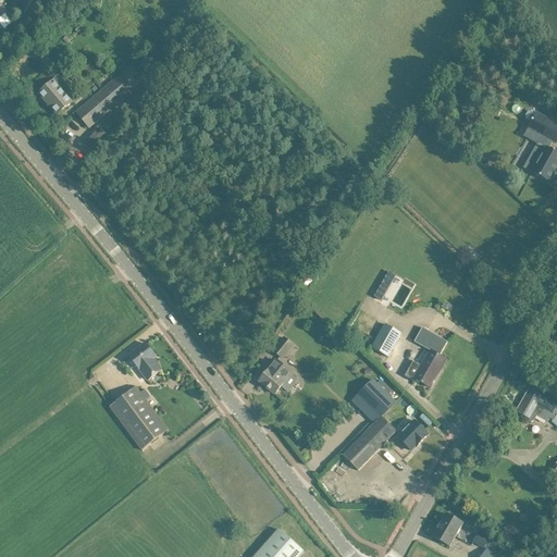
[(76,113),(89,128),(124,99),(122,97),(140,81),(130,67),(76,113)]
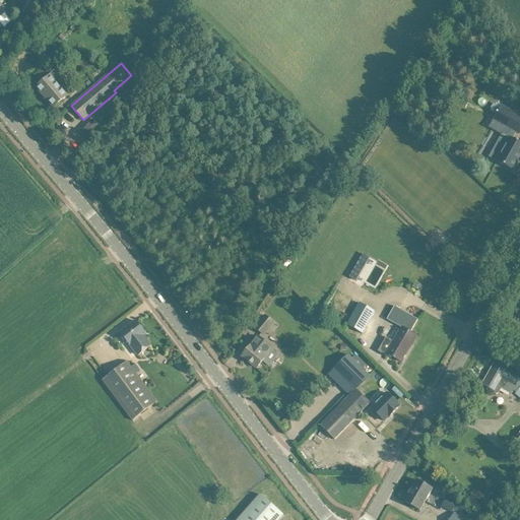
[(55,71),(36,87),(53,108),(72,92),(55,71)]
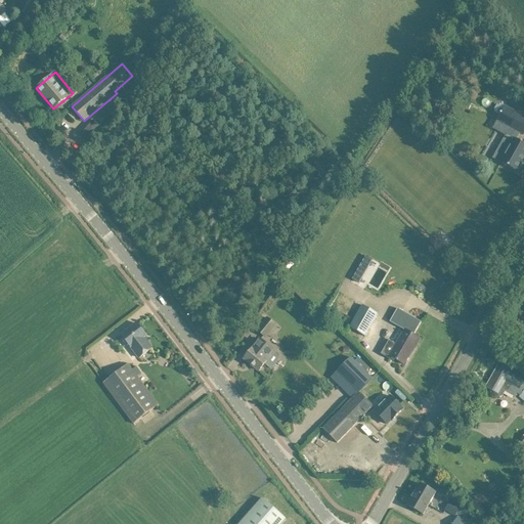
[(523,117),(505,106),(497,121),(523,136),(523,135),(523,117)]
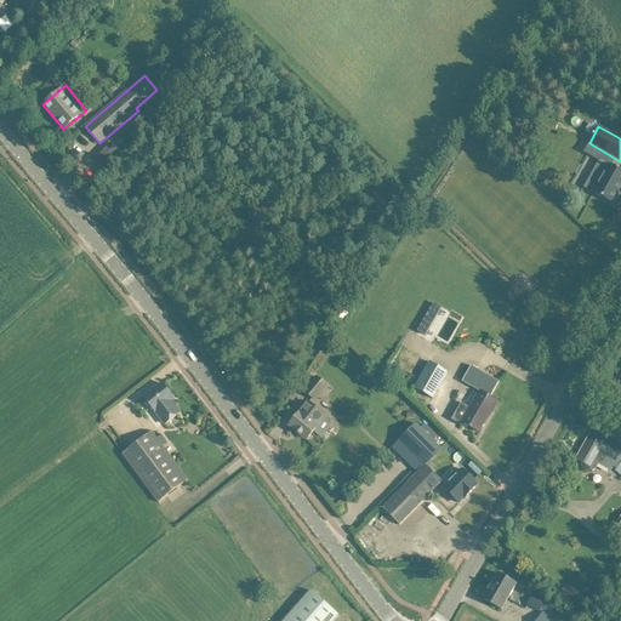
[(110,143),(97,158),(103,164),(117,149),(110,143)]
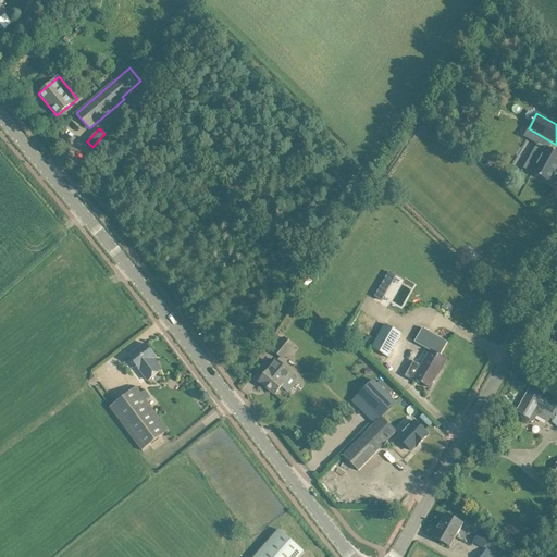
[(539,143),(524,169),(532,173),(548,183),(556,166),(556,152),(547,147),(547,148),(539,143)]
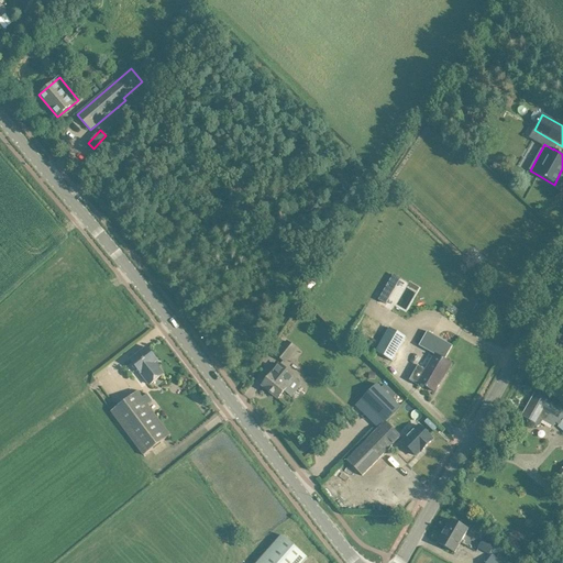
[(382,294),(378,300),(386,305),(389,298),(382,294)]
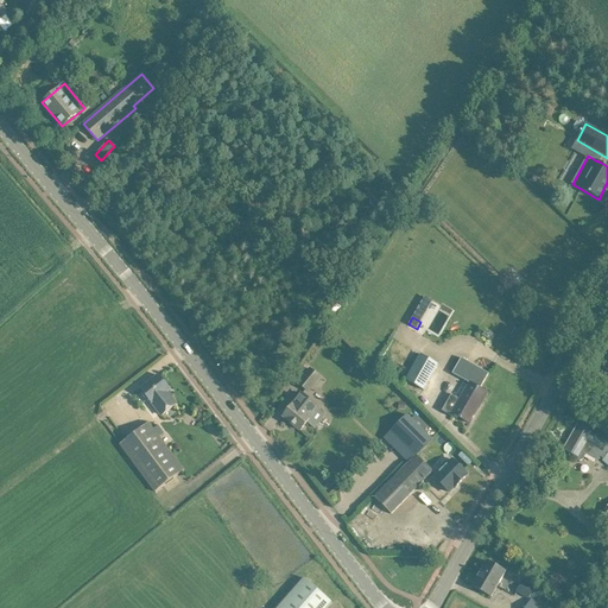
[(422,341),(425,334),(413,329),(410,335),(422,341)]
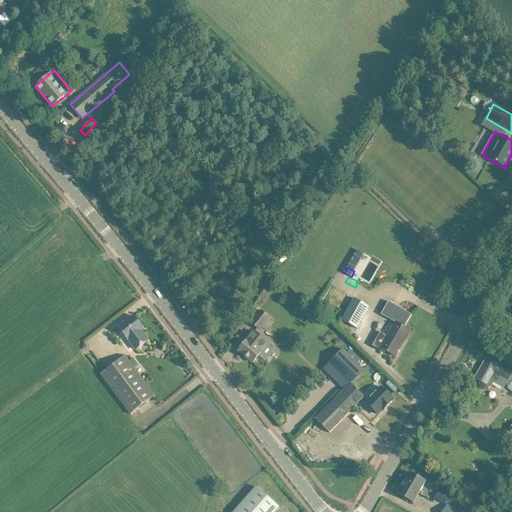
[(341,293),(345,297),(351,290),(347,287),(341,293)]
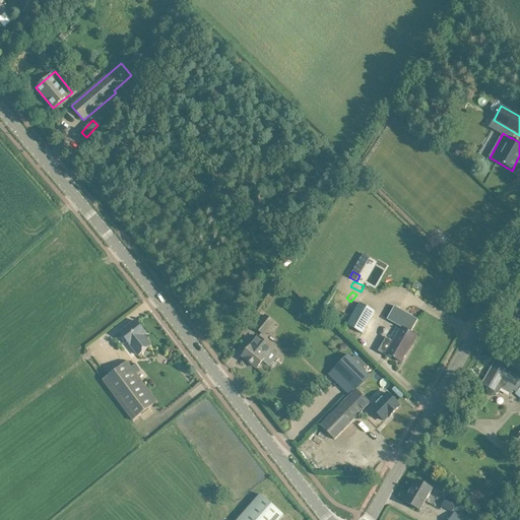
[(391,305),(393,300),(382,296),(381,301),(391,305)]
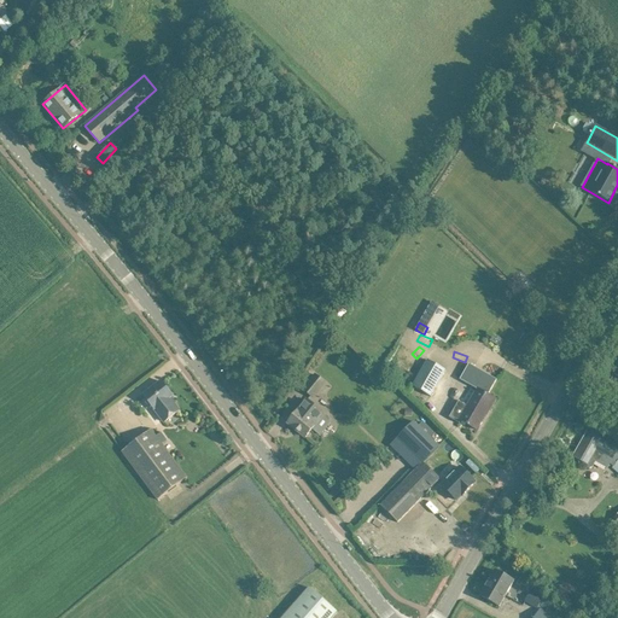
[(415,375),(420,368),(400,353),(394,360),(415,375)]
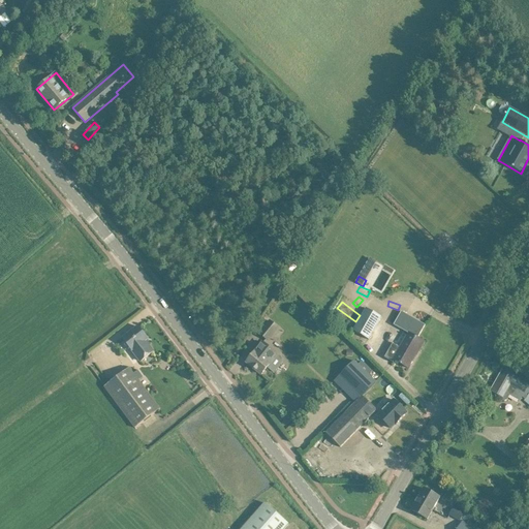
[(352,331),(368,339),(380,316),(365,308),(352,331)]
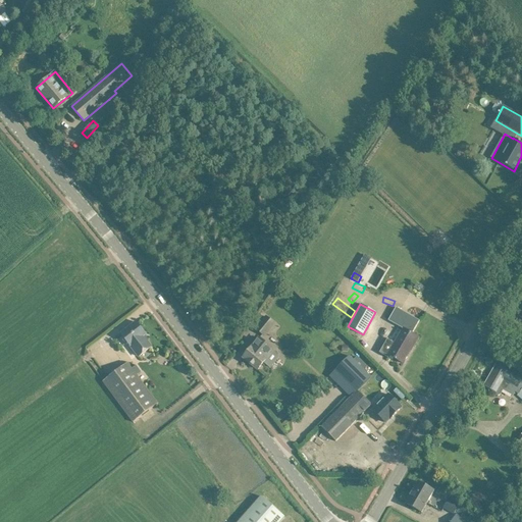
[(387,340),(379,353),(387,358),(388,355),(402,363),(410,350),(408,349),(411,345),(414,347),(419,337),(412,333),(419,321),(396,308),(388,321),(403,329),(395,344),(387,340)]
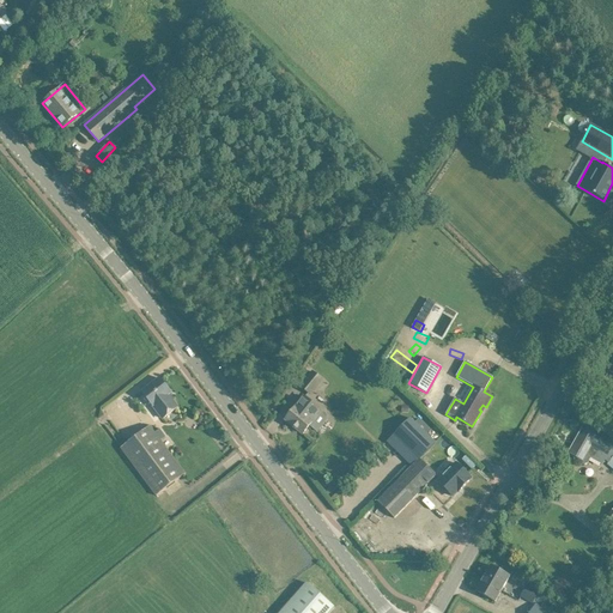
[(320,378),(311,371),(299,387),(309,394),(320,378)]
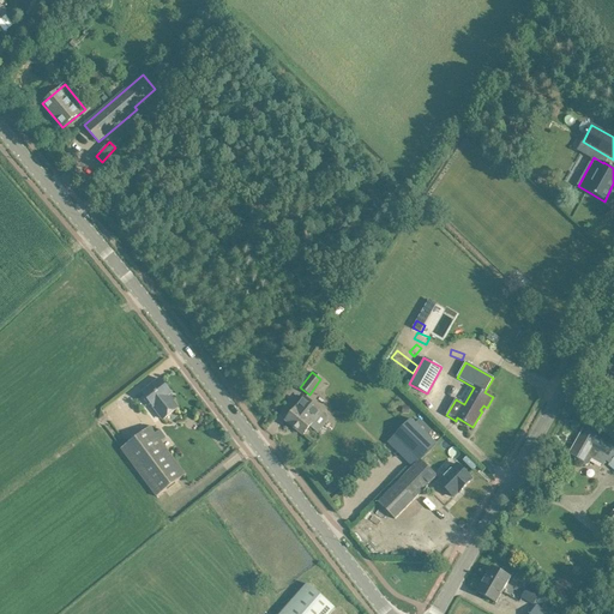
[(142,393),(163,420),(178,408),(168,396),(172,393),(161,379),(142,393)]
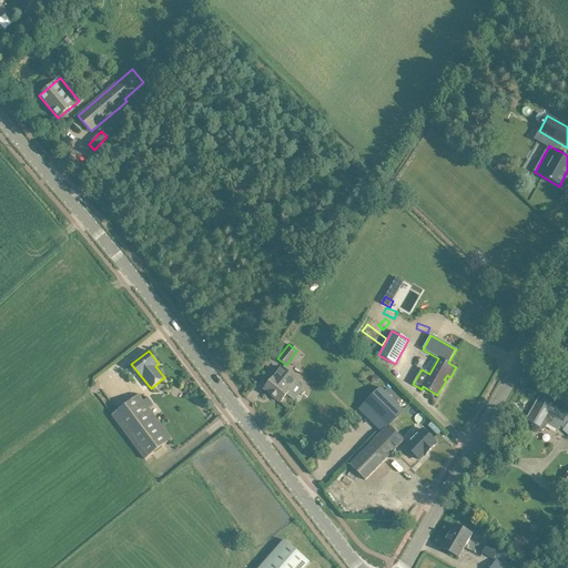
[(303,386),(301,384),(282,368),(276,375),(276,374),(275,375),(276,376),(274,378),(274,377),(264,389),(281,403),(287,394),(294,399),(302,391),(303,388),(303,386)]
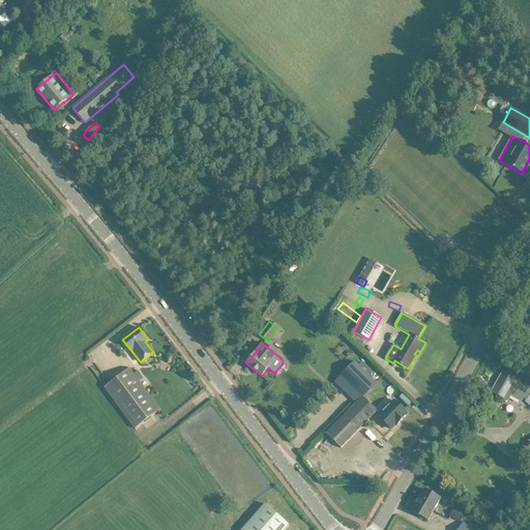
[(341,377),(362,398),(377,383),(355,362),(341,377)]
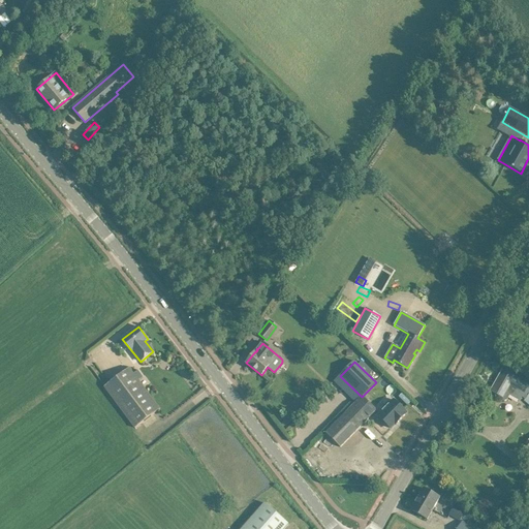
[(104,386),(134,428),(160,409),(129,368),(104,386)]
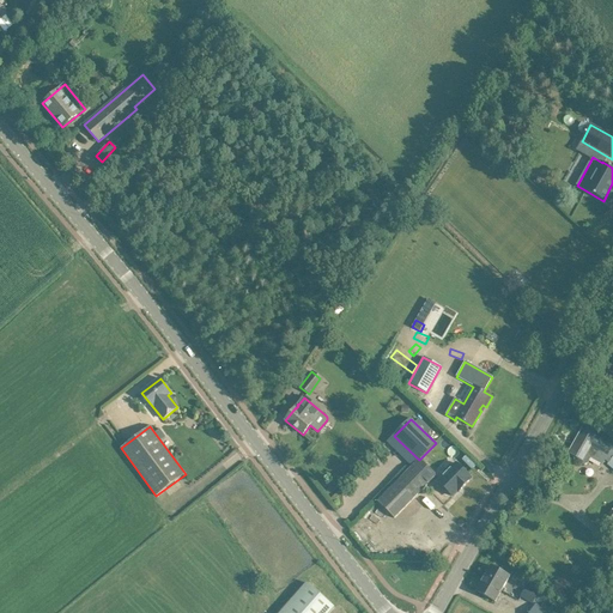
[(608,462),(608,463),(612,467),(612,448),(601,442),(602,439),(582,429),(569,454),(584,462),(588,455),(602,463),(605,460),(608,462)]
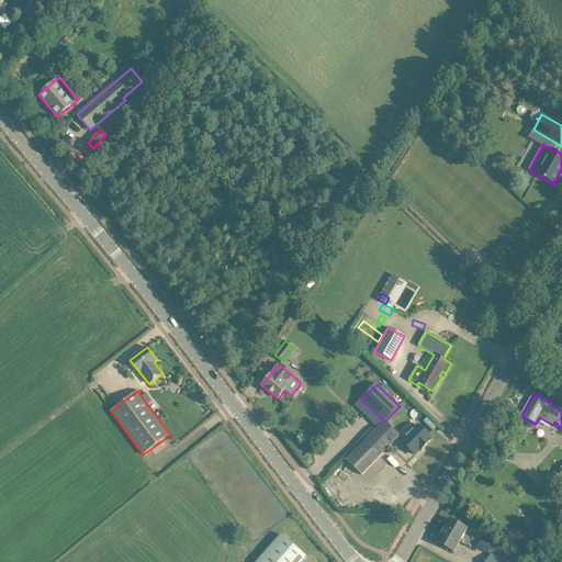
[(393,444),(400,437),(384,422),(346,460),(361,475),(393,444)]
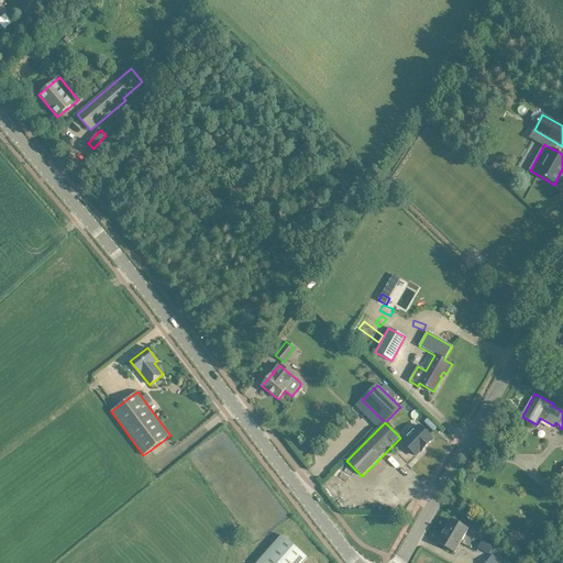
[(419,426),(403,443),(416,456),(420,452),(421,452),(432,440),(432,439),(419,426)]
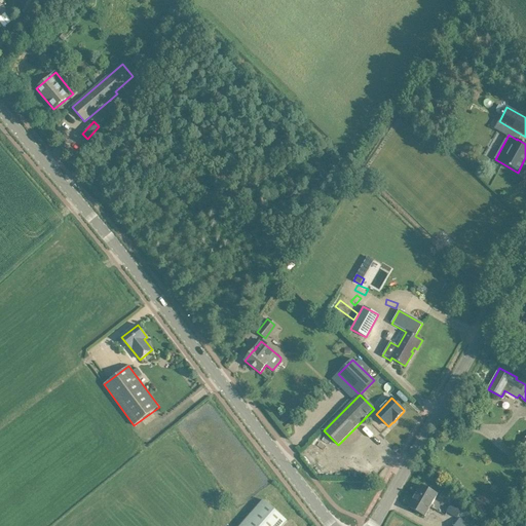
[(421,486),(409,508),(424,517),(438,494),(421,486)]
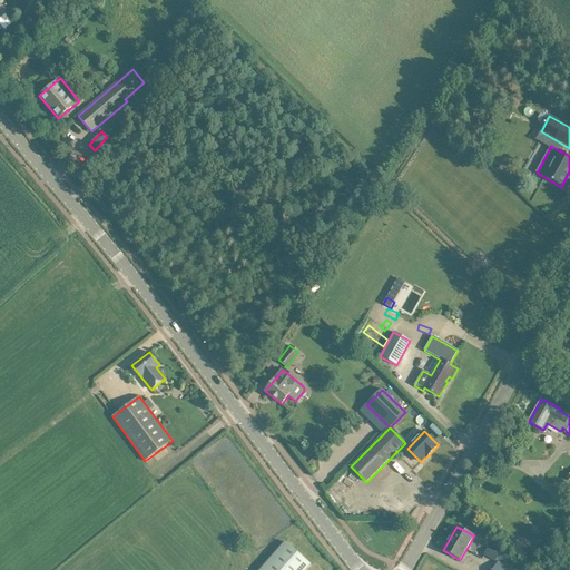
[(306,569),(311,564),(285,542),(261,569),(306,569)]
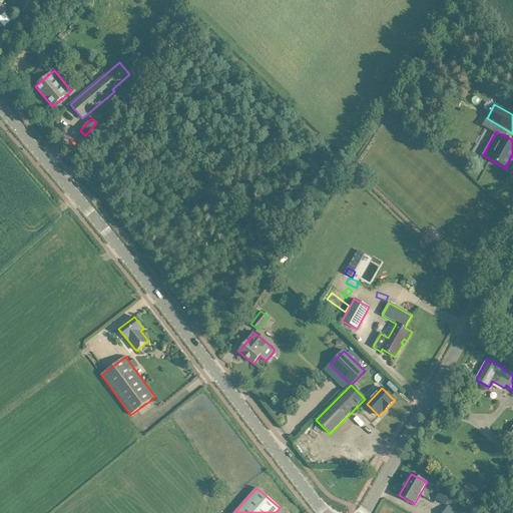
[(439,492),(434,500),(444,506),(449,499),(447,497),(439,492)]
